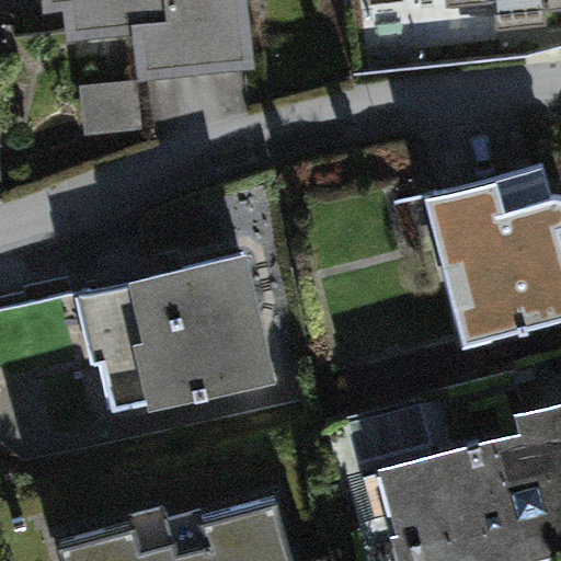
[(137,82),(254,70),(248,0),(45,0),(49,44),(132,35),(137,82)]
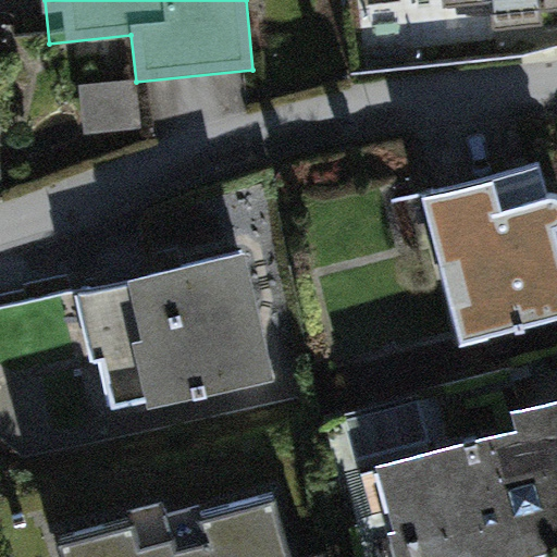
[(556,0),(435,0),(437,12),(493,7),(495,26),(556,20),(556,0)]
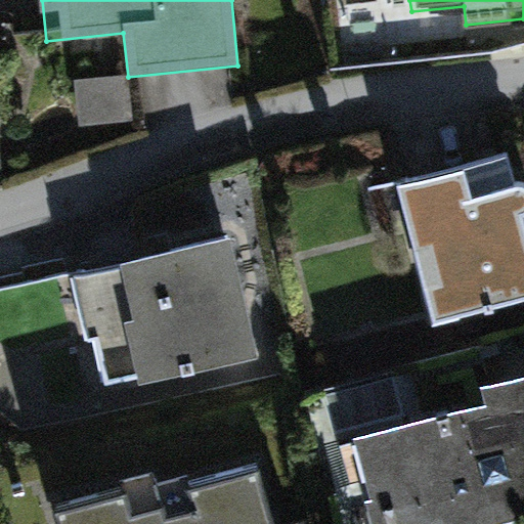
[(432,328),(523,304),(523,200),(513,157),(396,186),(432,328)]
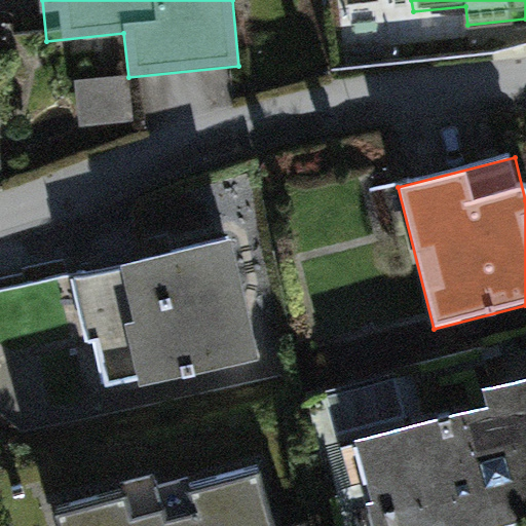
[(266,368),(236,237),(73,277),(105,407),(266,368)]
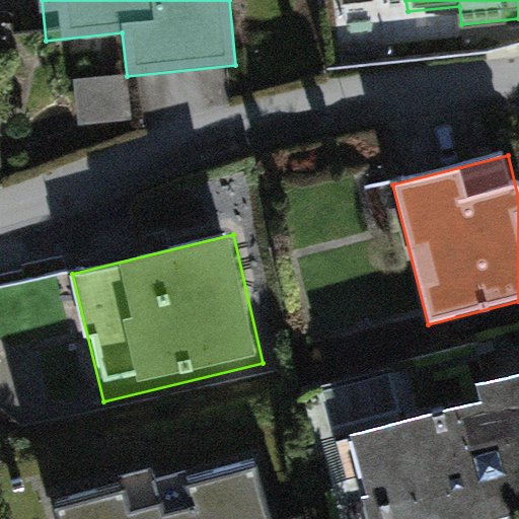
[(518,518),(518,369),(475,381),(482,404),(337,442),(356,518),(518,518)]
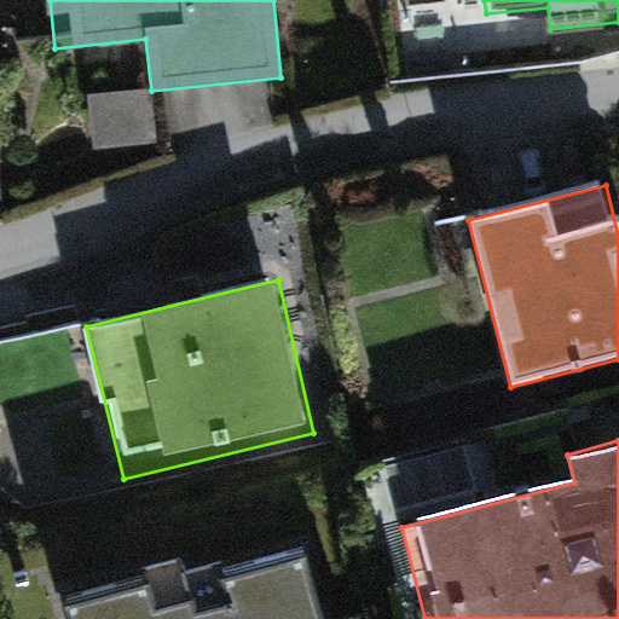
[(314,618),(301,567),(190,596),(195,618),(314,618)]
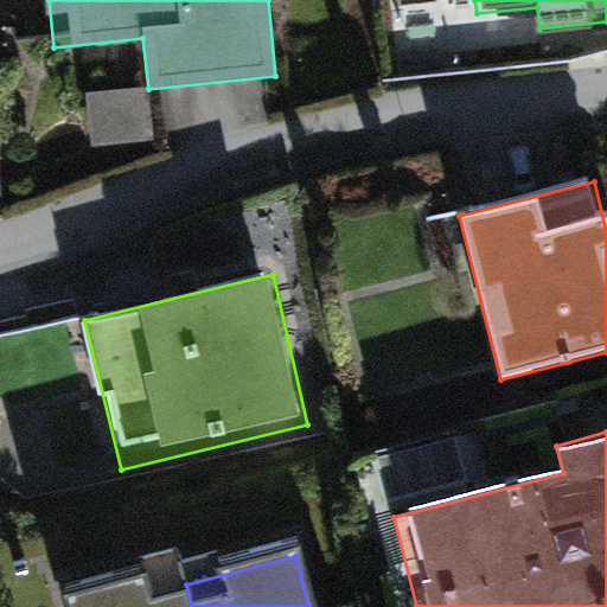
[(71,606),(191,606),(186,585),(155,593),(149,572),(69,593),(71,606)]
